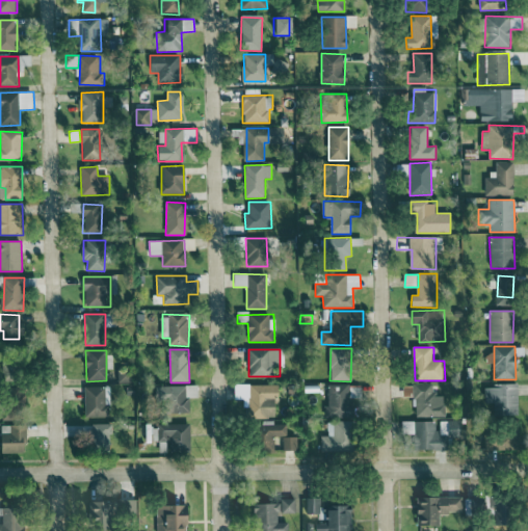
[(445,417),(445,396),(433,396),(433,383),(415,383),(416,417),(445,417)]
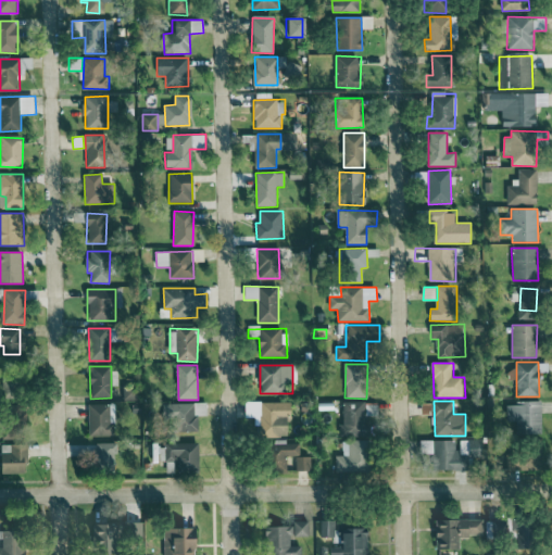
[(289,403),(245,402),(245,418),(259,418),(259,437),(289,438),(289,403)]
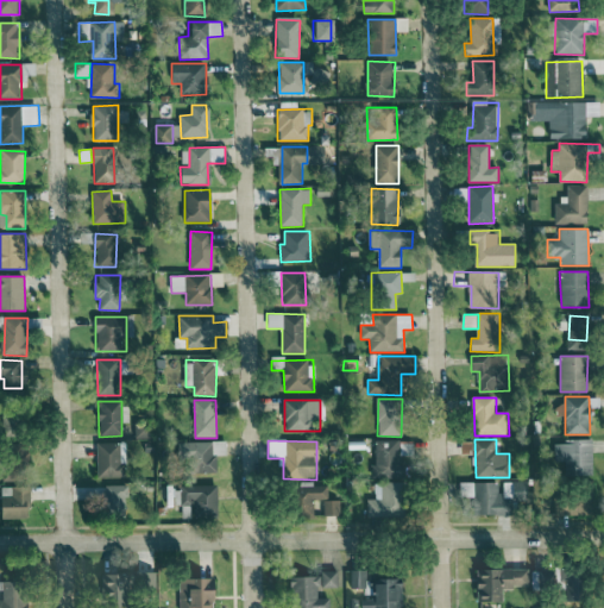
[(401,440),(375,442),(376,476),(401,476),(401,440)]
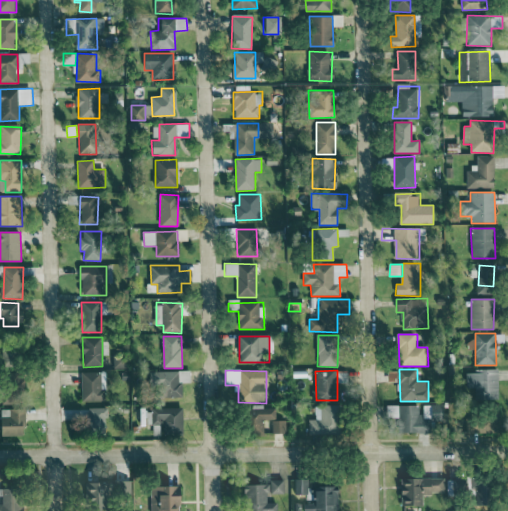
[(497,370),(467,371),(468,401),(498,400),(497,370)]
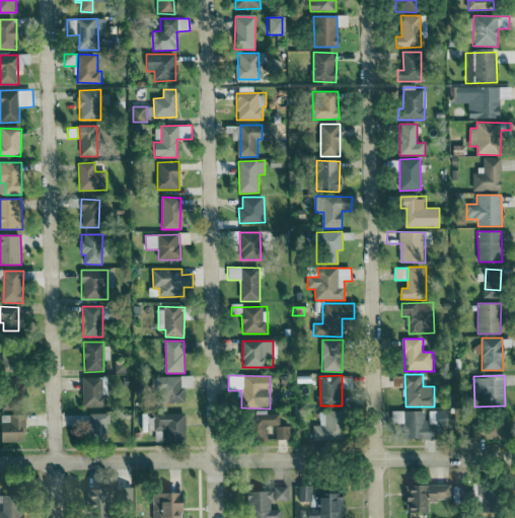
[(184,402),(182,376),(160,377),(161,403),(184,402)]
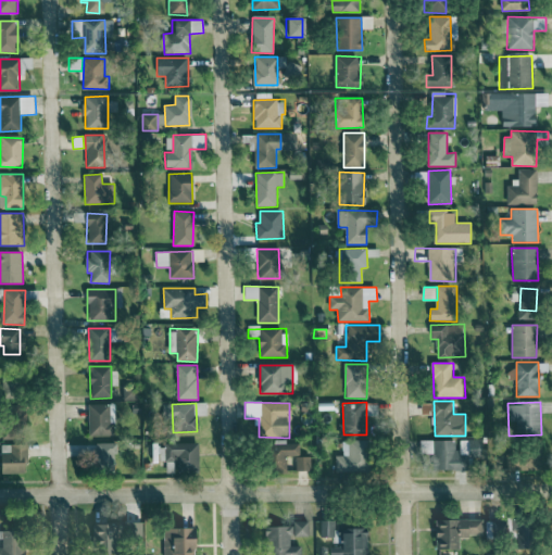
[(209,416),(208,403),(195,403),(196,416),(209,416)]
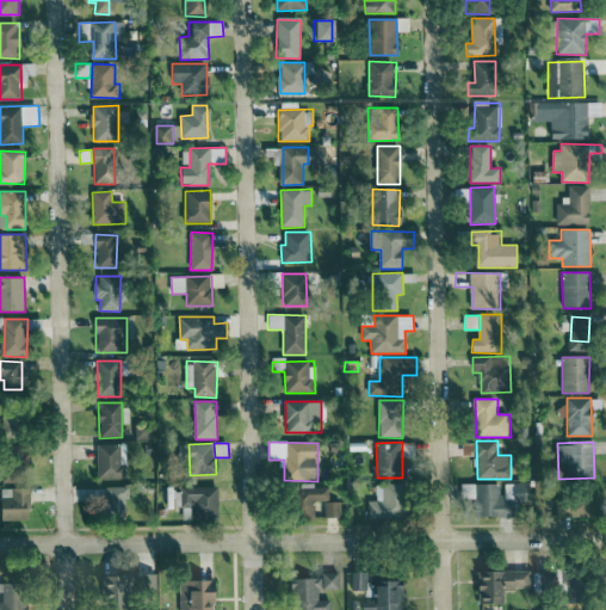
[(121,478),(121,444),(97,445),(97,479),(121,478)]
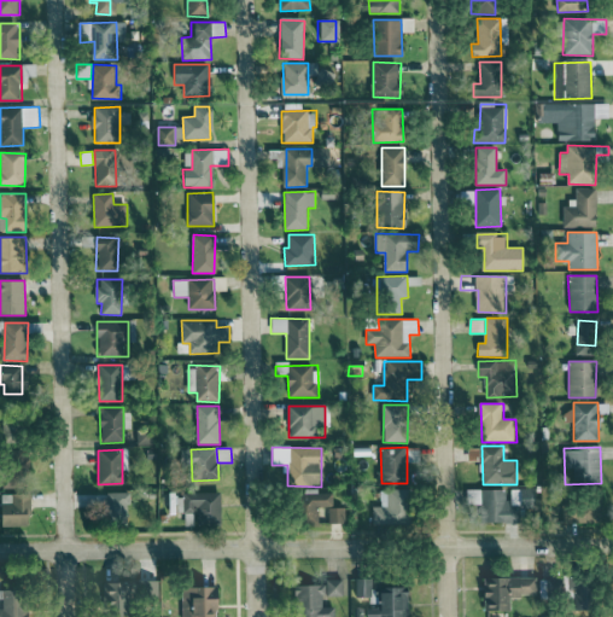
[(31,472),(30,450),(3,450),(4,473),(31,472)]
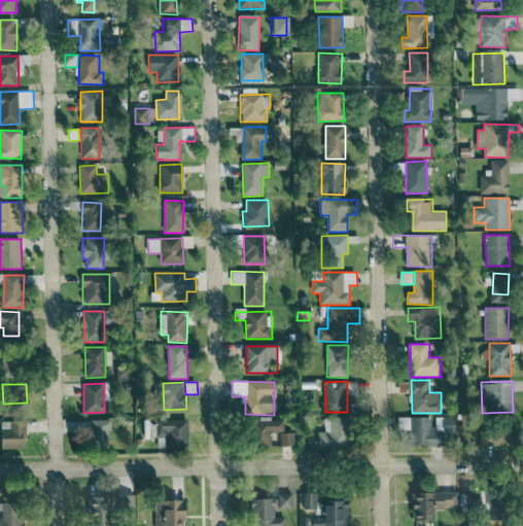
[(398,417),(397,430),(411,430),(411,446),(437,446),(437,436),(453,436),(453,417),(434,417),(434,418),(398,417)]
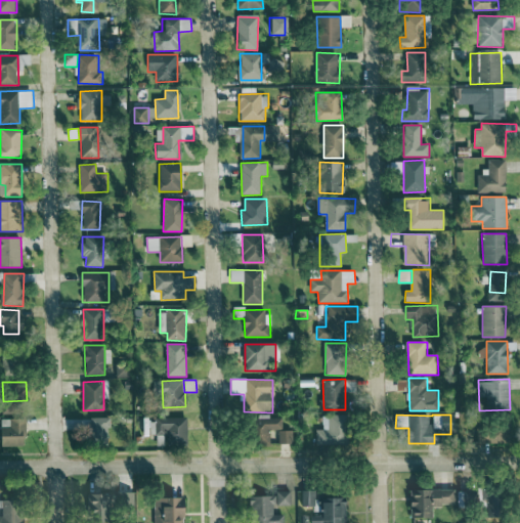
[(323,416),(325,430),(317,430),(317,445),(344,445),(343,416),(323,416)]
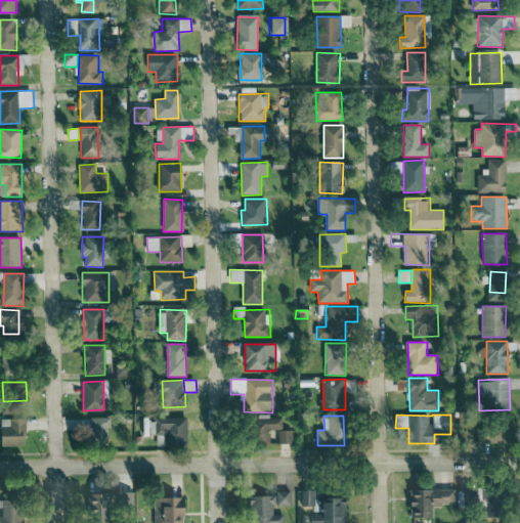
[(107,419),(90,418),(89,443),(107,443),(107,419)]
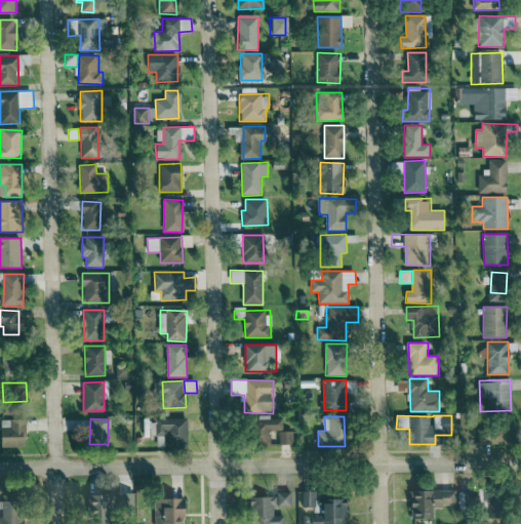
[(188,446),(188,418),(156,418),(156,436),(166,436),(166,446),(188,446)]
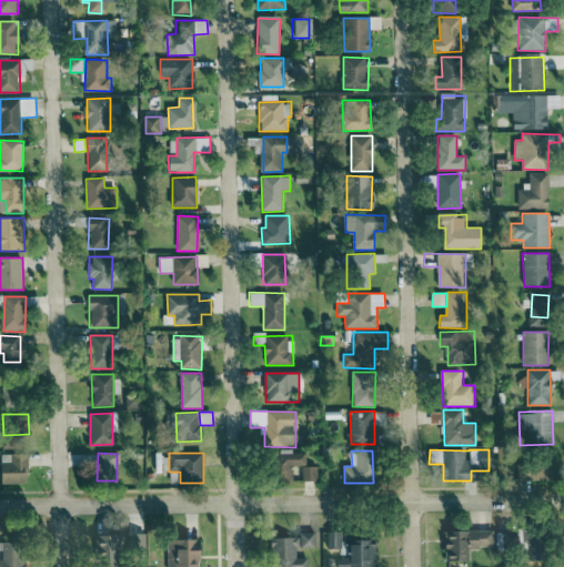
[(308,453),(271,454),(271,483),(293,482),(293,466),(308,466),(308,453)]
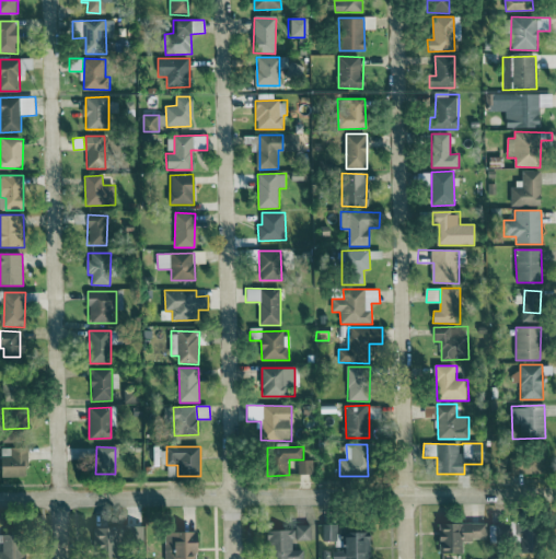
[(6,447),(7,476),(27,475),(27,447),(6,447)]
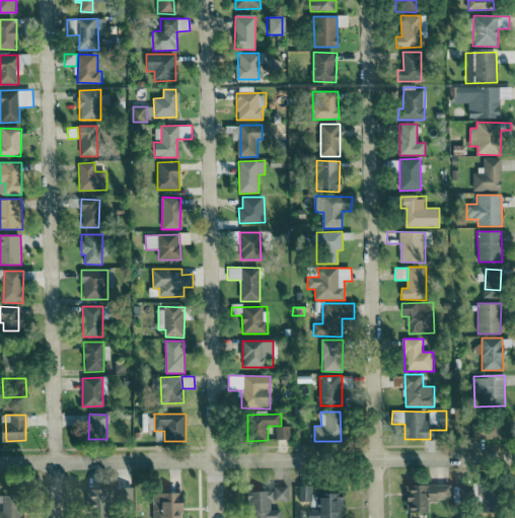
[(472,438),(502,439),(502,417),(472,416),(472,438)]
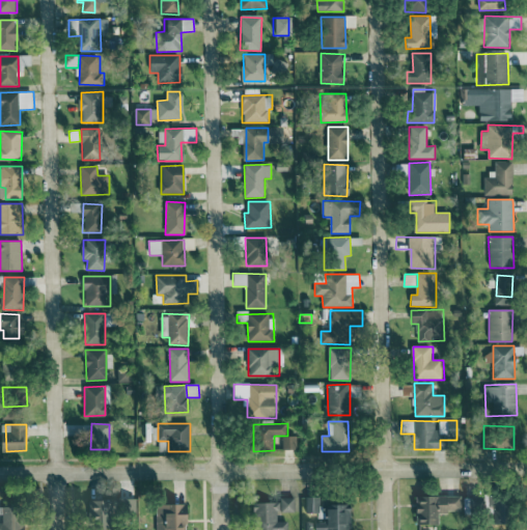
[(298,449),(297,436),(282,437),(283,449),(298,449)]
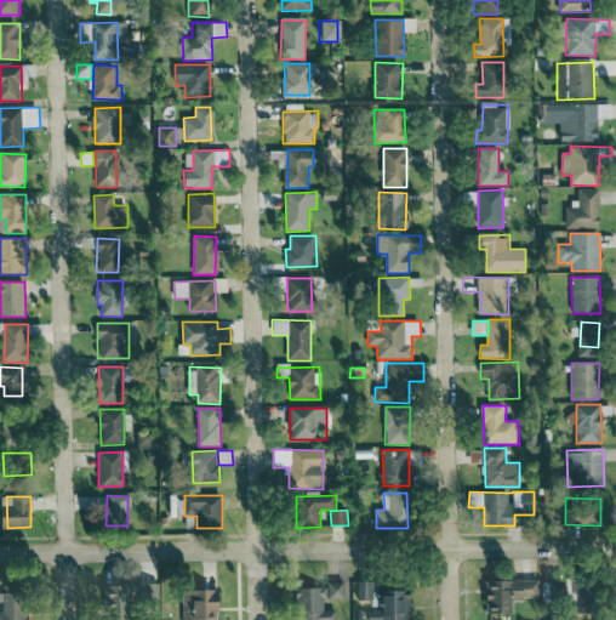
[(372,601),(372,582),(358,581),(358,601),(372,601)]
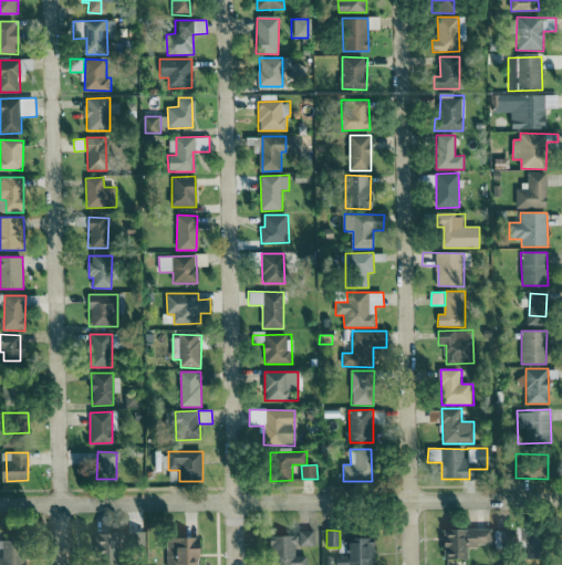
[(490,530),(443,530),(443,561),(467,560),(467,546),(491,546),(490,530)]
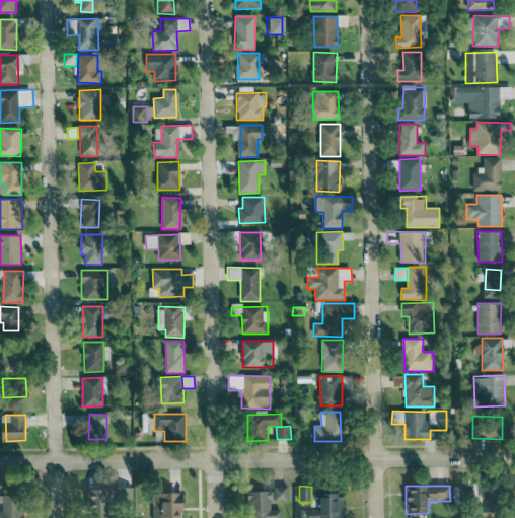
[(455,495),(461,495),(461,499),(471,498),(472,511),(484,511),(483,486),(455,487),(455,495)]
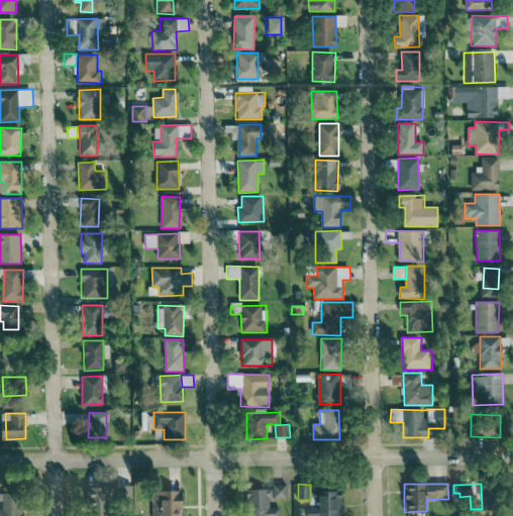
[(287,499),(286,485),(273,486),(274,499),(287,499)]
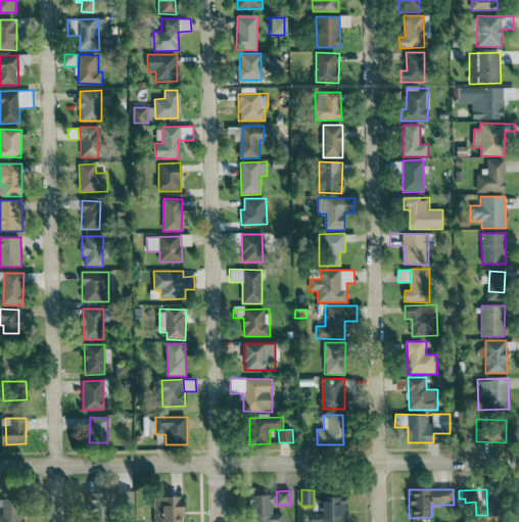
[(134,492),(120,491),(119,510),(133,510),(134,492)]
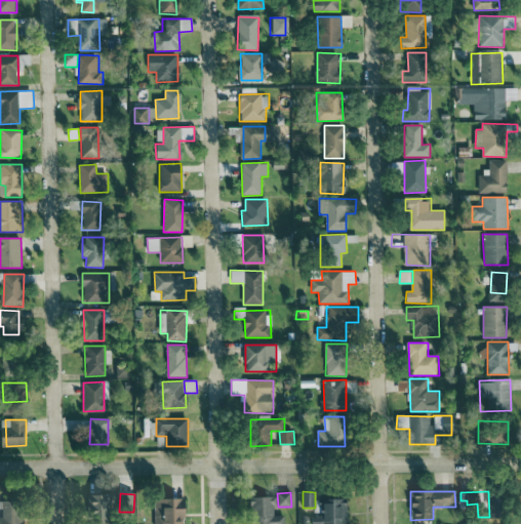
[(29,523),(29,502),(1,502),(1,495),(0,495),(0,510),(7,510),(6,518),(0,518),(0,523),(29,523)]
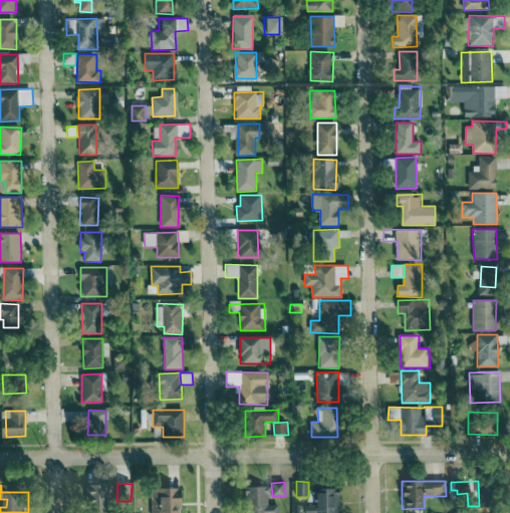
[(105,485),(85,485),(85,512),(105,512),(105,485)]
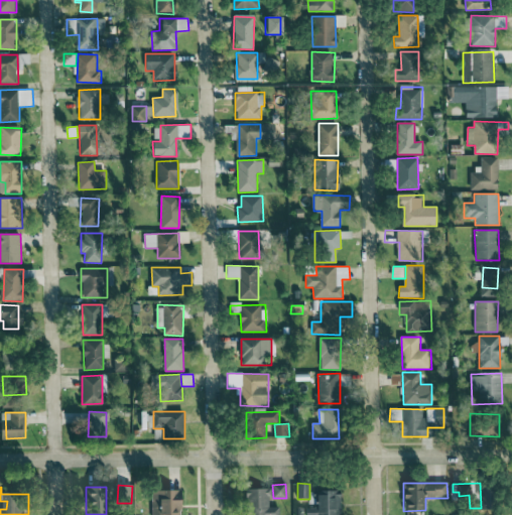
[(245,489),(246,514),(279,514),(279,507),(271,507),(270,488),(245,489)]
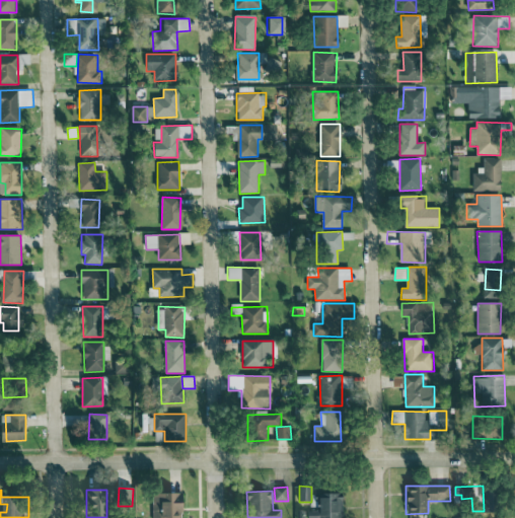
[(153,493),(151,517),(179,517),(180,494),(153,493)]
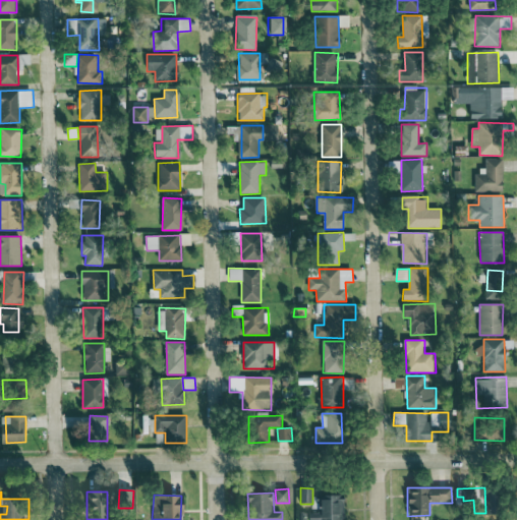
[(343,519),(343,495),(318,496),(319,512),(308,513),(308,519),(343,519)]
